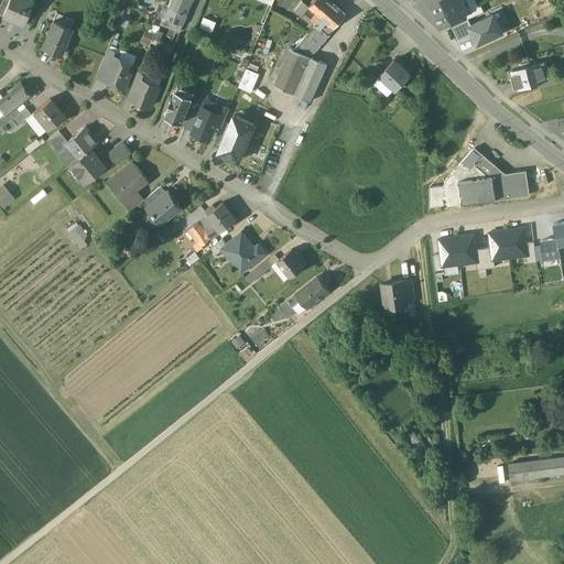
[(10,0),(3,0),(0,9),(0,14),(3,17),(10,0)]
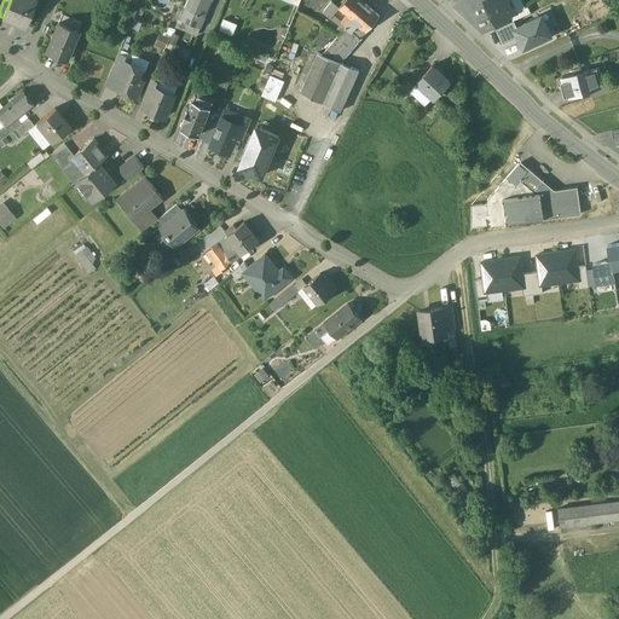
[(34,3),(29,0),(11,0),(4,18),(24,27),(34,3)]
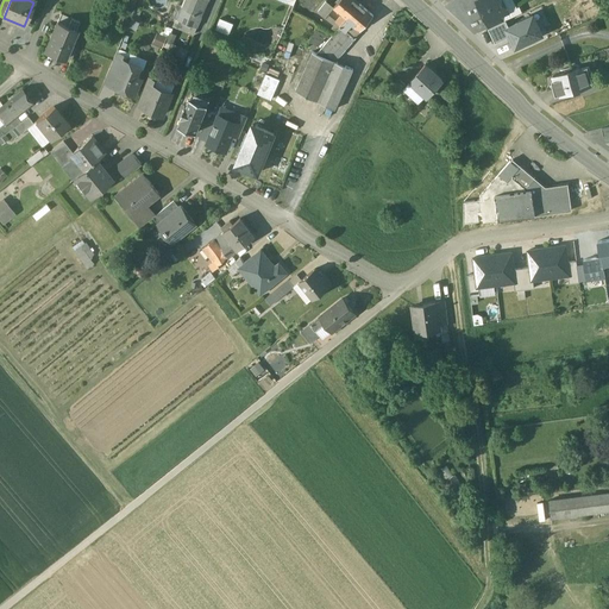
[(184,0),(176,22),(196,30),(208,0),(184,0)]
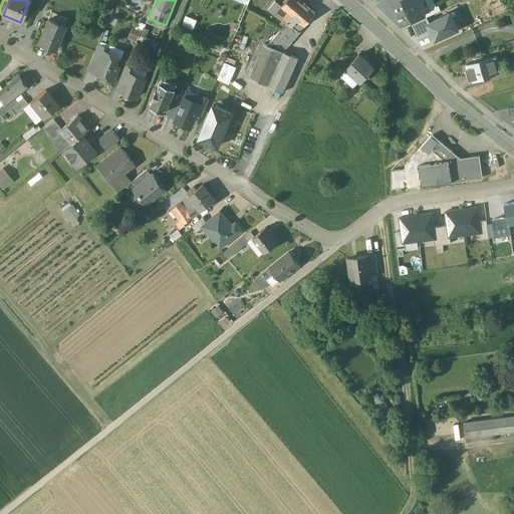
[(303,5),(297,0),(287,0),(281,8),(288,14),(292,17),(303,5)]
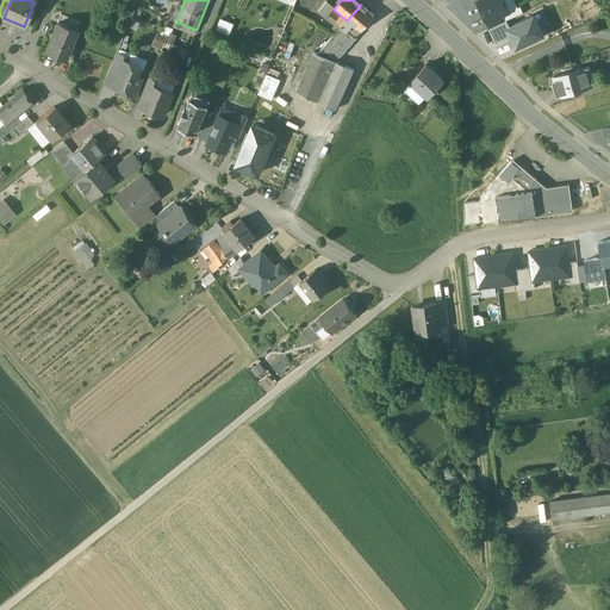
[(484,0),(477,4),(487,24),(500,18),(504,16),(502,8),(503,6),(504,5),(500,0),(484,0)]
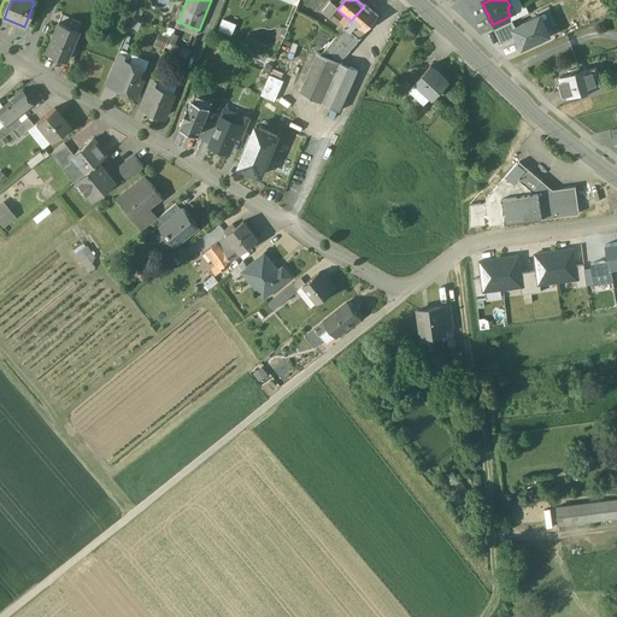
[(338,10),(330,4),(322,15),(329,21),(338,10)]
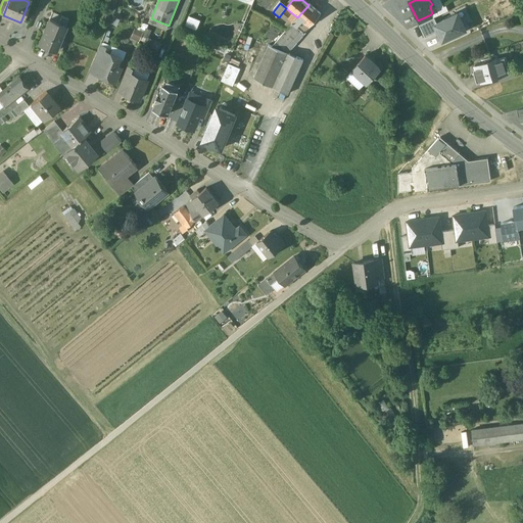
[(292,25),(272,48),(287,55),(321,15),(308,5),(297,17),(292,25)]
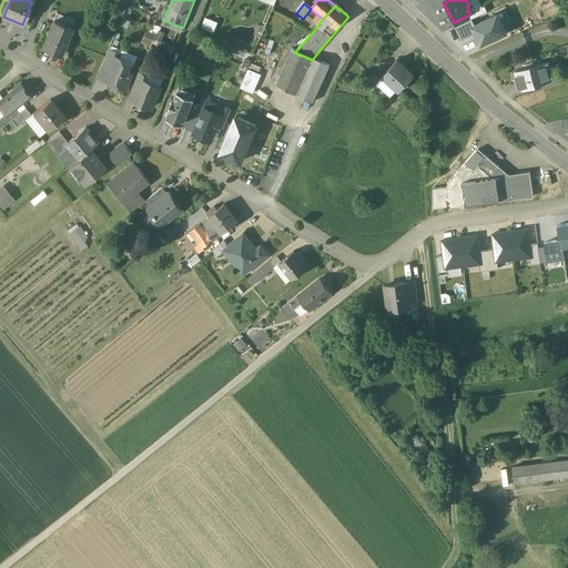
[(318,16),(313,22),(317,27),(323,19),(318,16)]
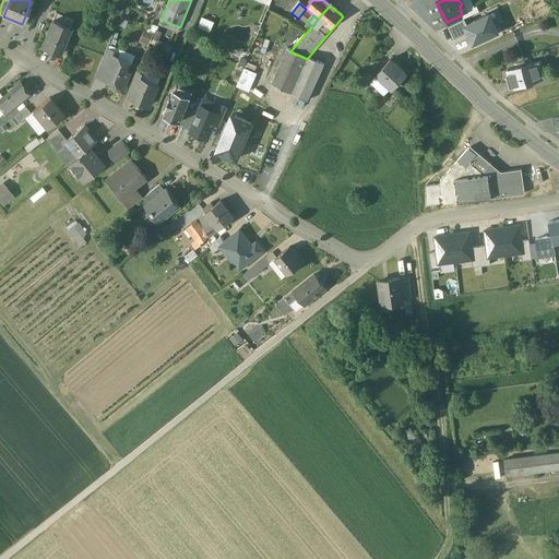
[(459,16),(447,22),(449,28),(461,22),(459,16)]
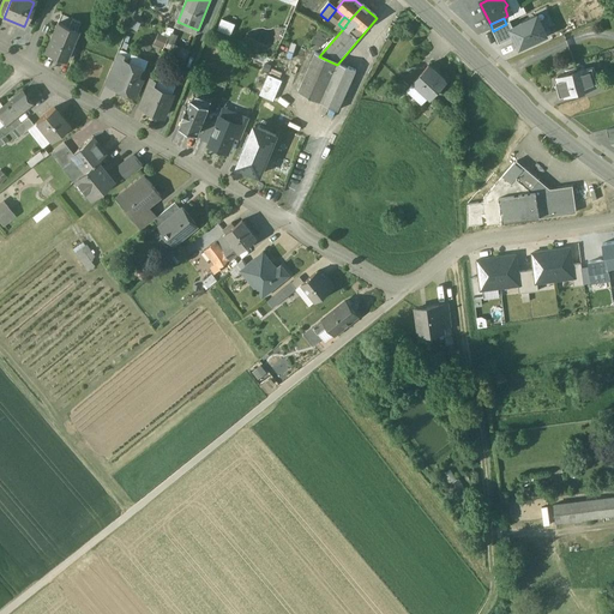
[(512,30),(509,32),(512,41),(518,53),(547,40),(537,19),(512,30)]
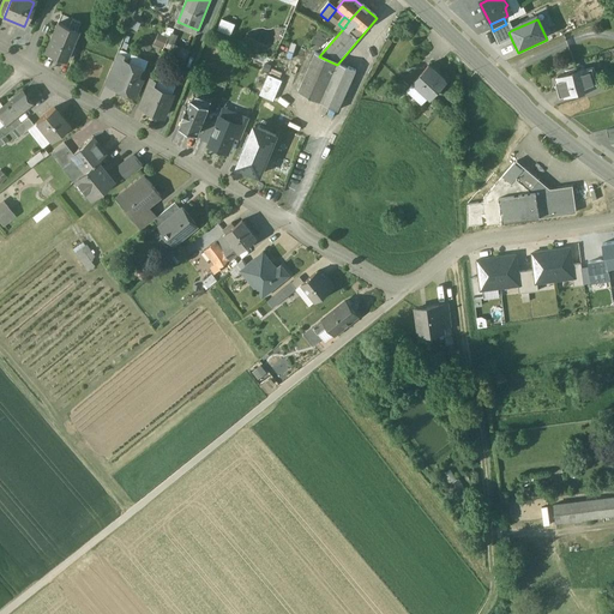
[(220,20),(217,32),(230,35),(233,23),(220,20)]
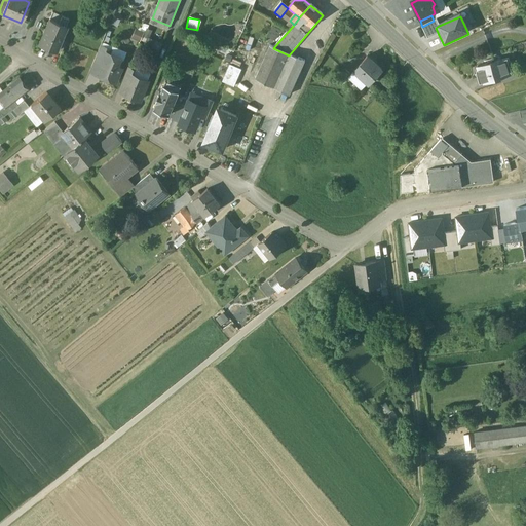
[(66,27),(49,21),(40,45),(55,51),(57,50),(61,40),(66,27)]
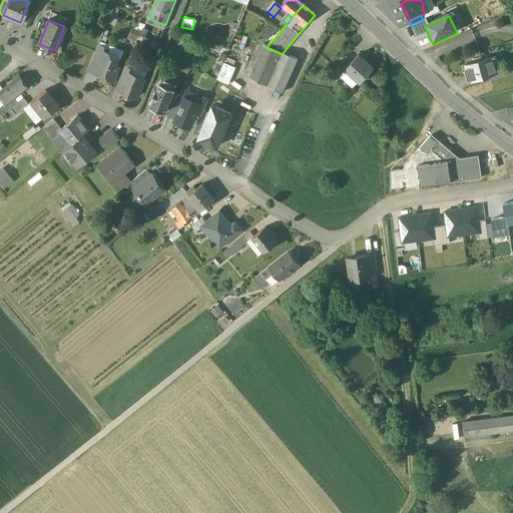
[(423,20),(412,26),(410,27),(417,40),(428,34),(425,27),(428,25),(425,20),(423,20)]
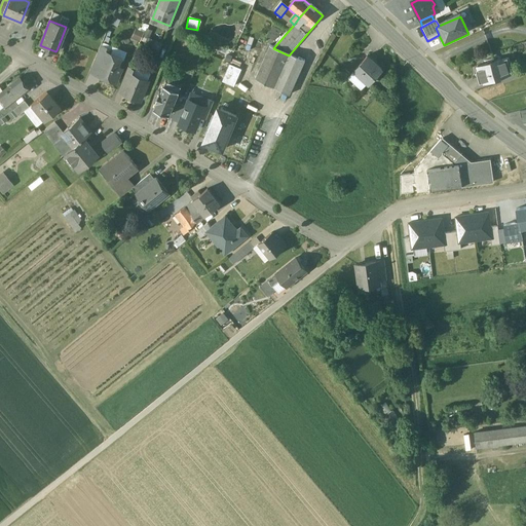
[(272,27),(267,37),(275,41),(280,30),(272,27)]
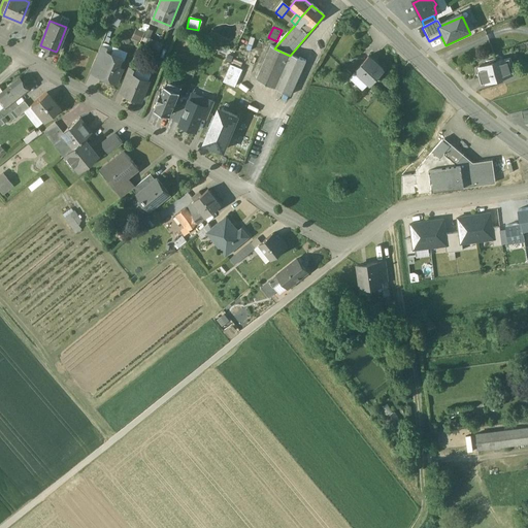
[(142,34),(136,32),(133,40),(139,42),(142,34)]
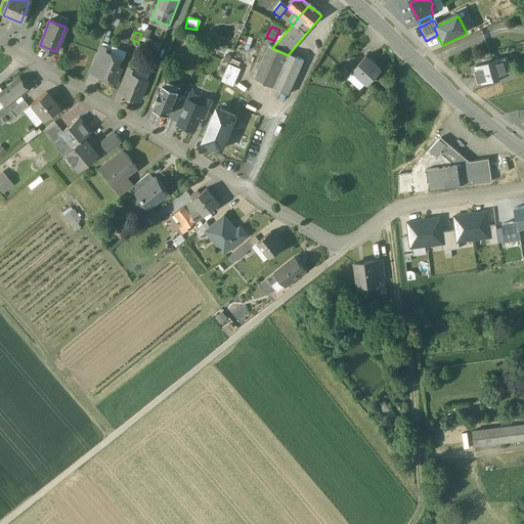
[(161,46),(142,38),(139,44),(158,52),(161,46)]
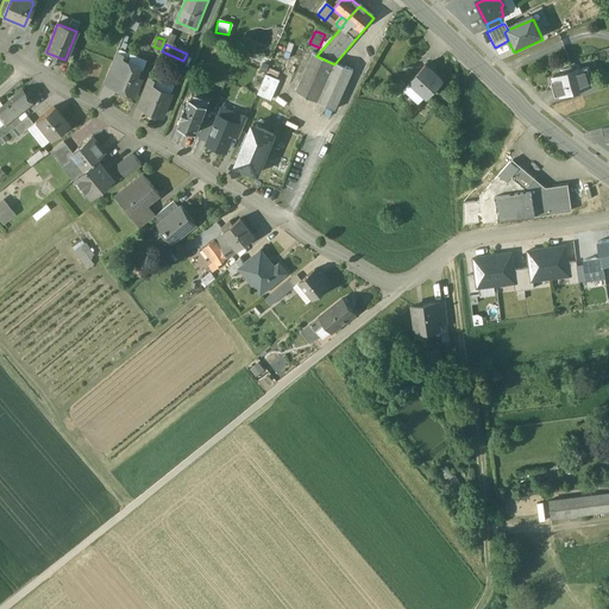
[(76,50),(70,46),(66,58),(73,61),(76,50)]
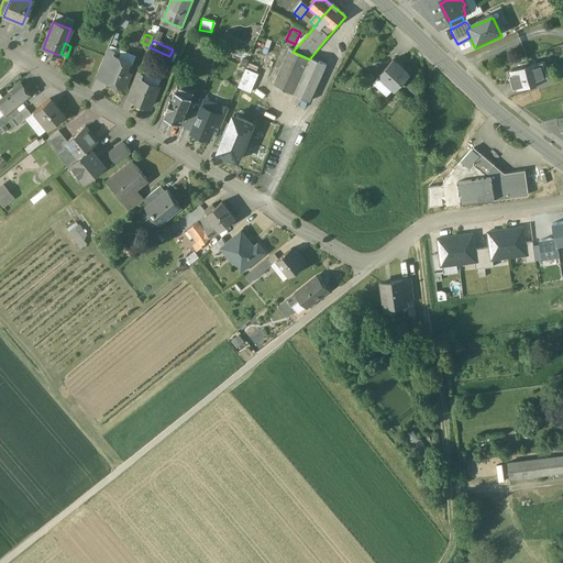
[(120,56),(108,51),(101,66),(108,68),(110,69),(114,58),(118,59),(120,56)]
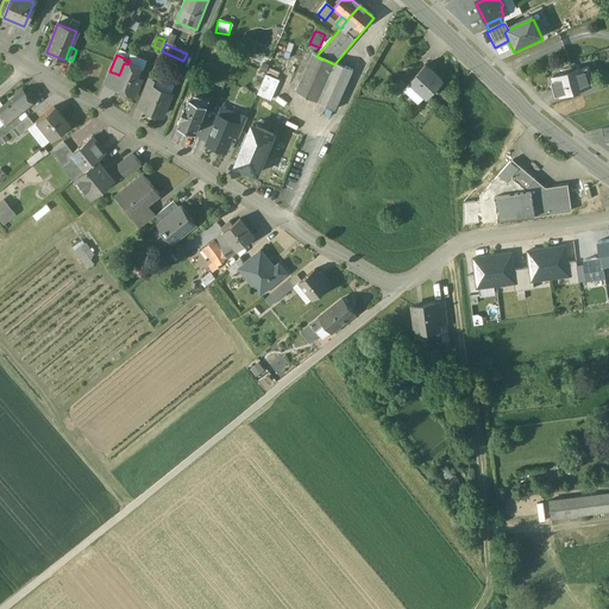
[(316,56),(313,55),(295,94),(316,104),(334,64),(316,56)]
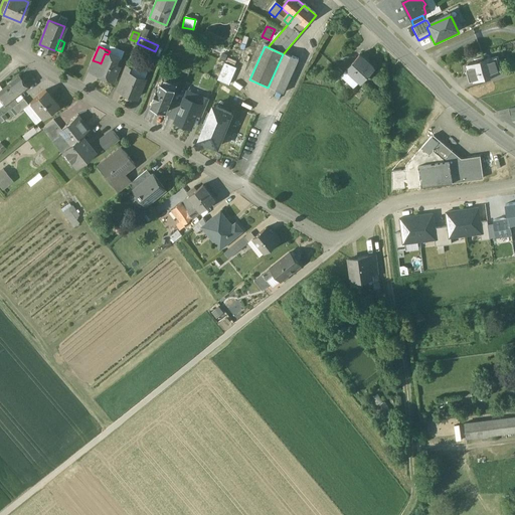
[(108,54),(105,53),(101,63),(99,62),(94,72),(113,80),(119,66),(114,64),(117,58),(108,54)]
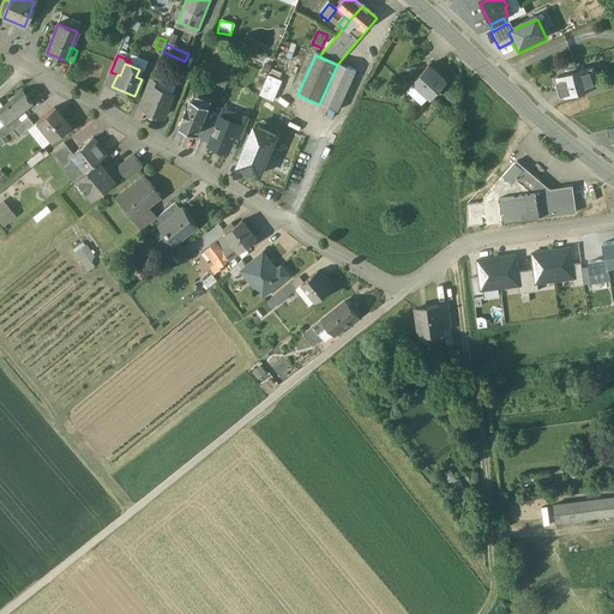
[(337,65),(319,104),(338,113),(355,73),(337,65)]
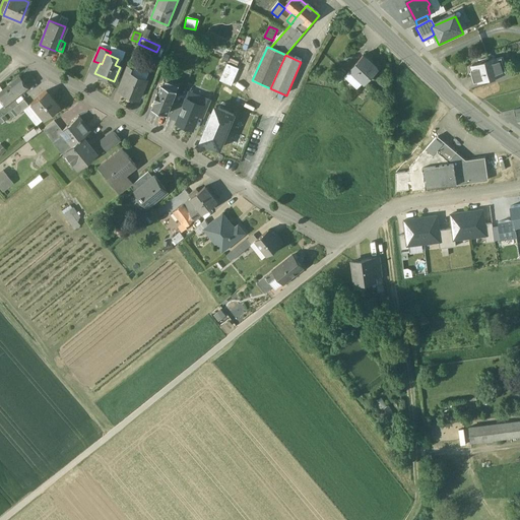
[(378,70),(364,57),(350,71),(364,83),(365,84),(378,70)]
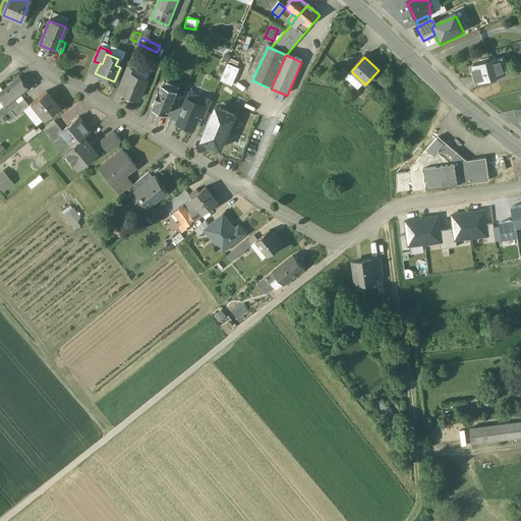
[(238,67),(239,63),(229,59),(227,63),(238,67)]
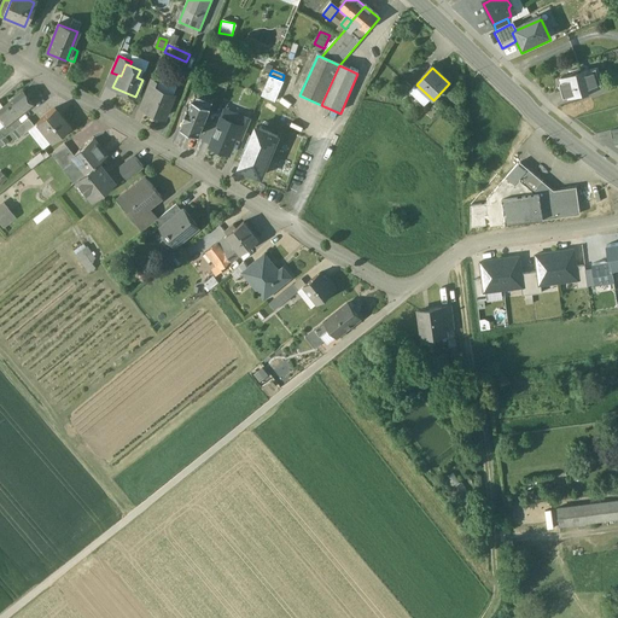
[(593,79),(590,70),(560,80),(564,91),(566,89),(569,97),(588,91),(599,87),(599,86),(596,77),(593,79)]
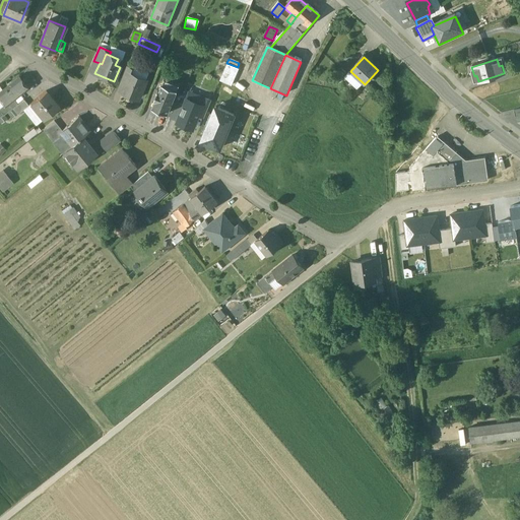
[(239,70),(226,64),(219,81),(232,86),(239,70)]
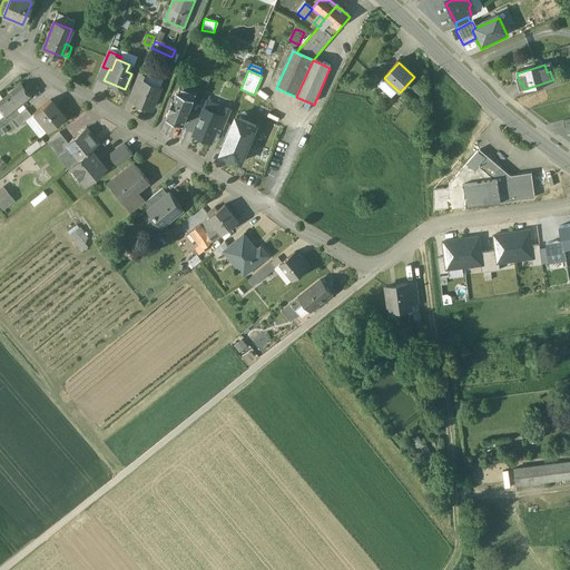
[(138,75),(133,88),(138,90),(141,81),(144,82),(145,77),(138,75)]
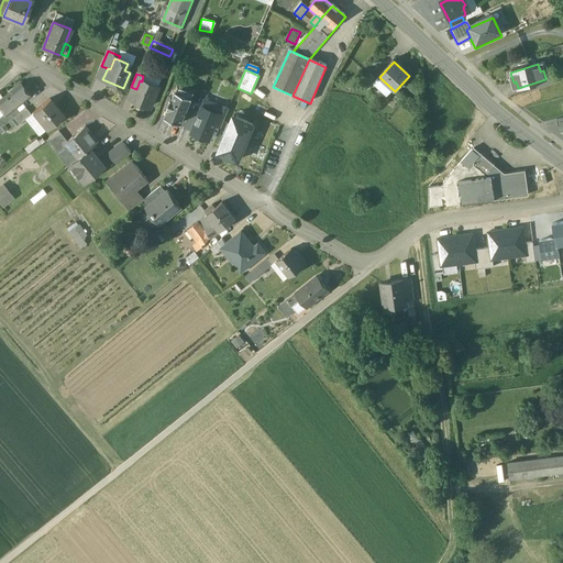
[(370,75),(359,86),(365,92),(373,85),(376,81),(370,75)]
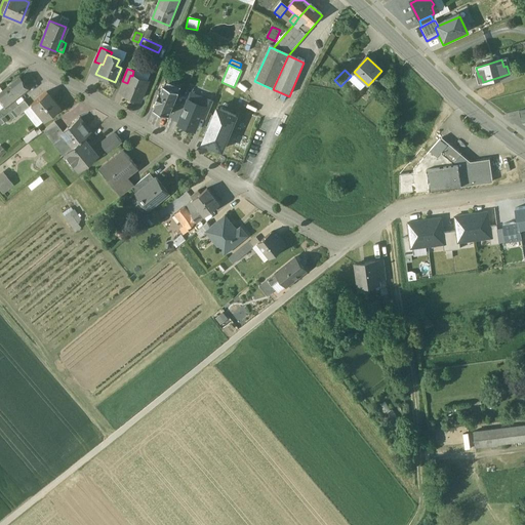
[(509,74),(499,77),(500,82),(521,76),(519,70),(509,73),(509,74)]
